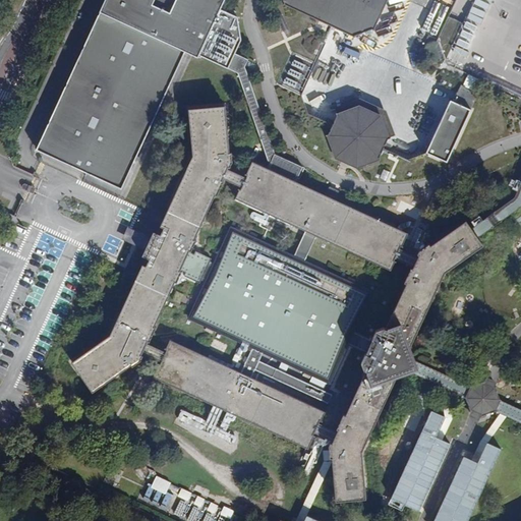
[(198,59),(236,77),(267,163),(265,166),(296,181),(303,167),(277,155),(245,66),(248,59),(236,53),(242,40),(237,19),(220,11),(225,0),(105,0),(100,12),(101,12),(44,137),(127,177),(185,56),(197,61),(198,59)]
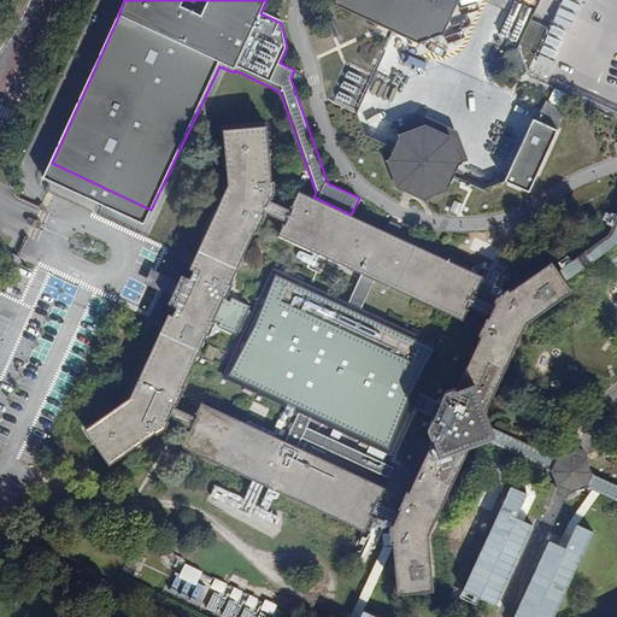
[(334,0),(336,4),(421,42),(441,35),(457,0),(334,0)]
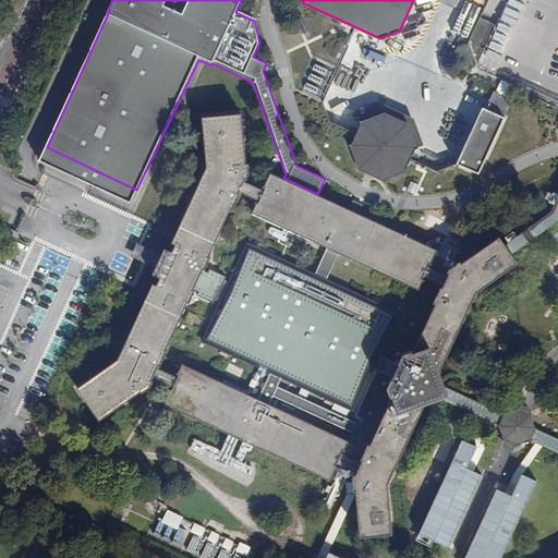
[(312,63),(305,93),(325,97),(331,68),(312,63)]
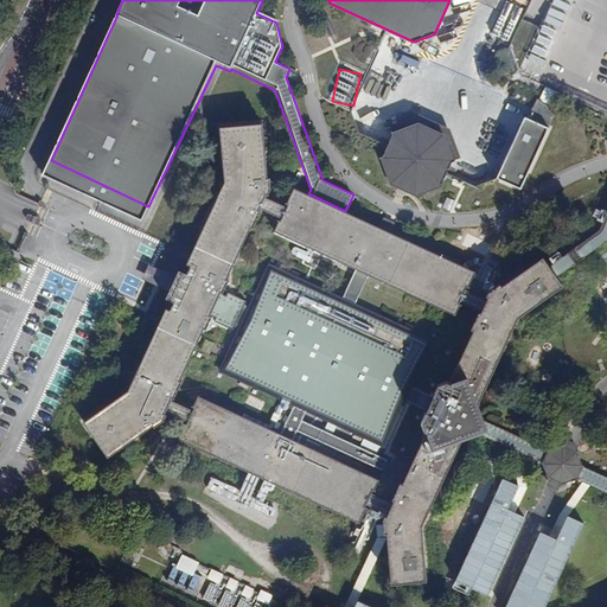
[(369,78),(363,91),(376,97),(382,83),(369,78)]
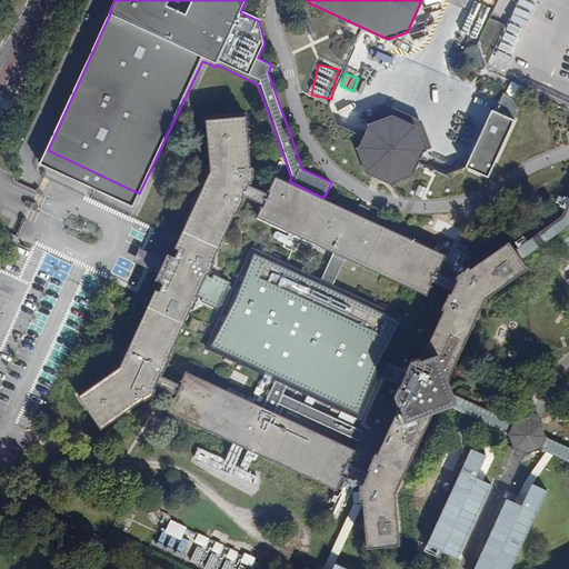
[(512,81),(507,93),(518,98),(523,86),(512,81)]
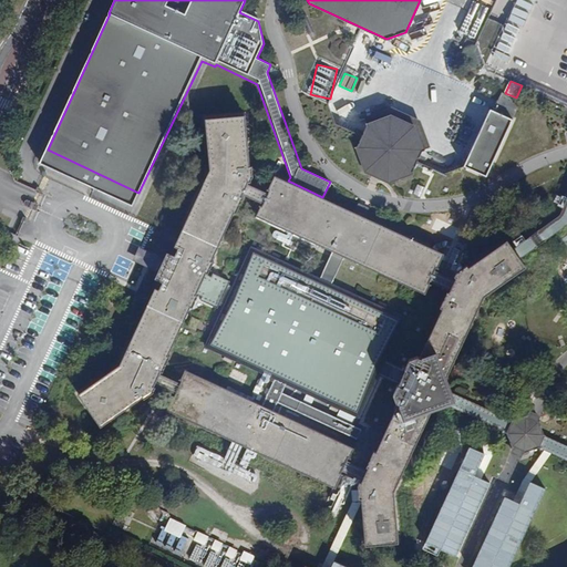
[(514,121),(491,111),(463,169),(488,179),(514,121)]
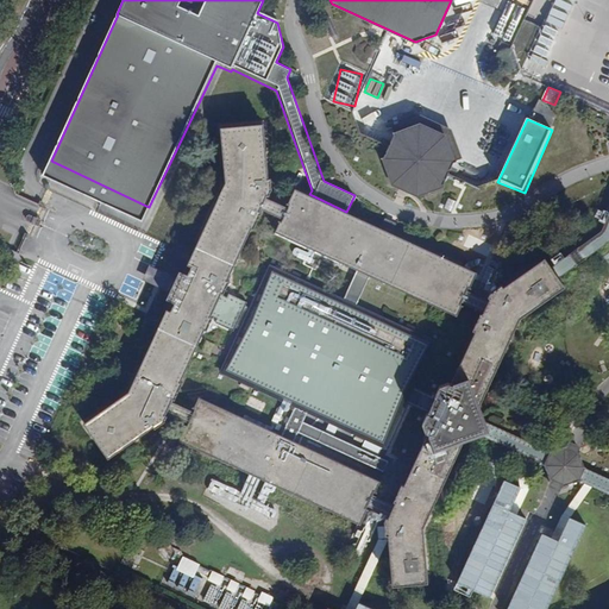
[(394,182),(418,194),(445,184),(444,183),(454,162),(457,162),(445,135),(421,123),(393,132),(394,135),(383,156),(382,156),(394,182)]
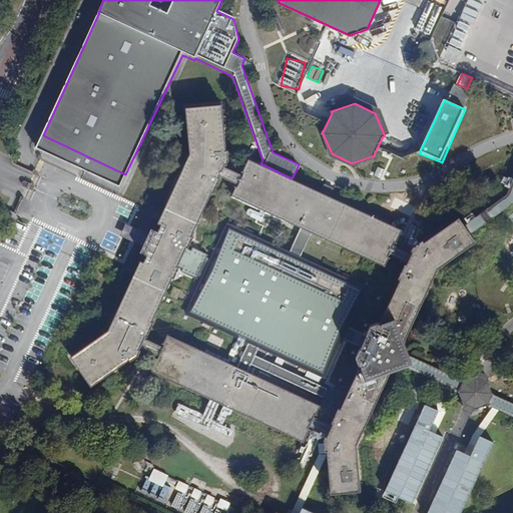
[(222,104),(185,107),(190,153),(157,222),(161,224),(158,230),(151,227),(140,251),(147,254),(144,262),(140,260),(108,329),(70,356),(91,386),(129,360),(130,361),(139,355),(141,349),(139,349),(140,347),(159,356),(163,346),(144,338),(145,336),(146,337),(153,322),(152,321),(172,278),(174,278),(178,268),(182,269),(181,271),(198,278),(200,273),(206,260),(208,253),(192,246),(191,247),(188,246),(193,235),(191,234),(210,190),(212,191),(218,176),(216,176),(217,174),(236,182),(240,172),(222,164),(222,162),(224,163),(228,150),(226,150),(222,104)]
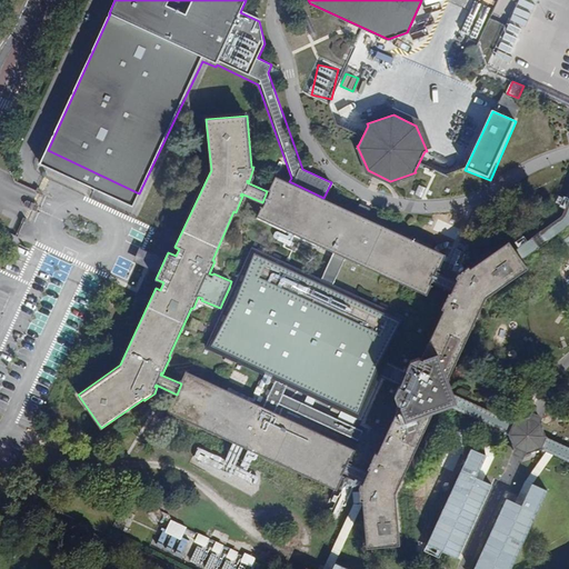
[(173,397),(167,410),(337,489),(345,476),(342,475),(343,472),(363,481),(362,483),(360,482),(358,486),(359,492),(360,499),(361,499),(368,546),(401,541),(396,492),(432,410),(447,408),(487,425),(492,427),(505,432),(506,431),(510,422),(511,420),(455,393),(448,380),(486,296),(526,267),(519,257),(552,232),(568,256),(568,185),(563,195),(567,196),(558,216),(512,248),(506,239),(468,266),(467,265),(456,271),(453,276),(456,277),(455,279),(435,270),(436,268),(437,269),(443,255),(323,198),(289,181),(272,175),(267,187),(269,187),(267,191),(262,202),(261,205),(260,205),(256,215),(336,252),(347,258),(426,296),(430,285),(428,283),(429,281),(450,290),(448,292),(447,291),(440,308),(441,308),(420,357),(419,357),(411,360),(406,372),(386,363),(406,319),(333,286),(322,280),(251,248),(232,289),(229,288),(222,302),(226,305),(207,347),(277,379),(288,383),(360,418),(380,373),(400,382),(395,396),(398,403),(399,403),(377,453),(375,452),(368,467),(370,468),(368,470),(349,461),(350,459),(351,460),(357,449),(275,411),(263,406),(186,370),(181,380),(182,381),(181,383),(177,395),(175,397),(173,397)]
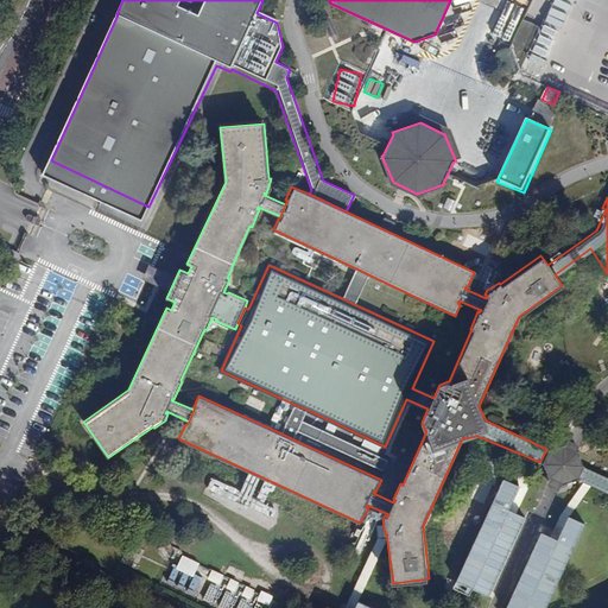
[(145,278),(158,285),(164,272),(151,266),(145,278)]
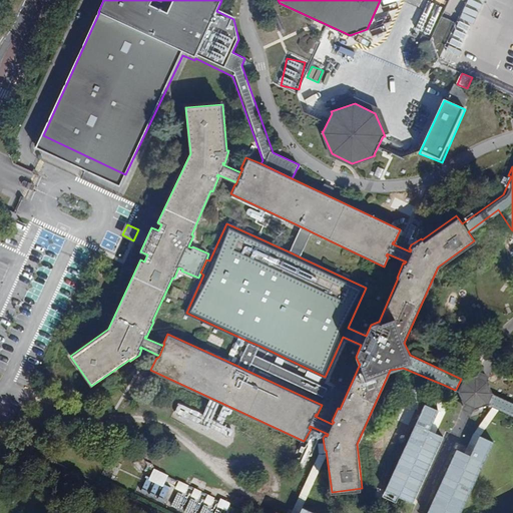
[(291,252),(301,258),(313,232),(303,227),(291,252)]
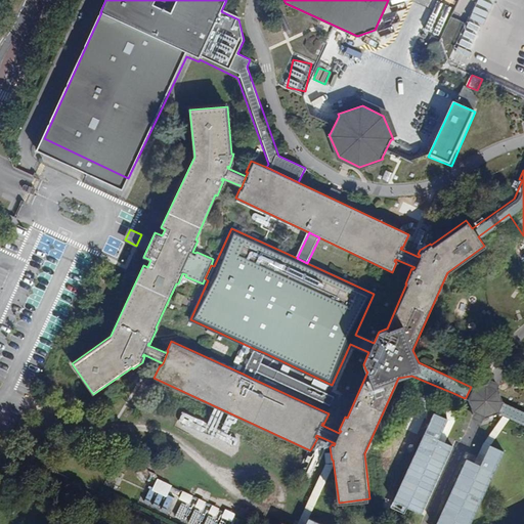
[(243,374),(253,379),(257,370),(261,361),(265,353),(255,349),(243,374)]
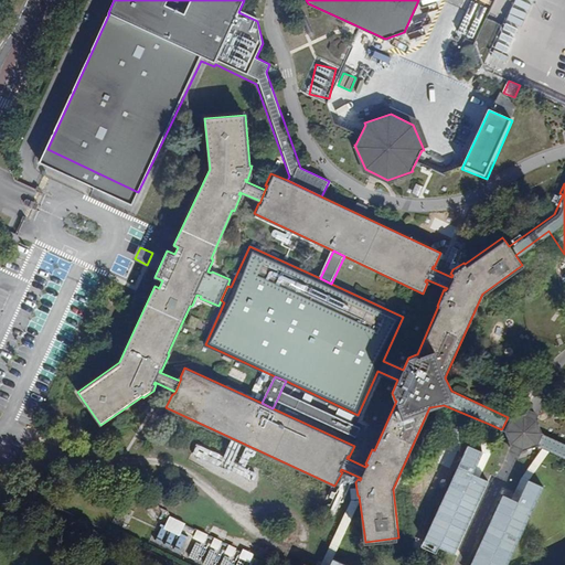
[(277,400),(356,436),(361,426),(281,390),(277,400)]
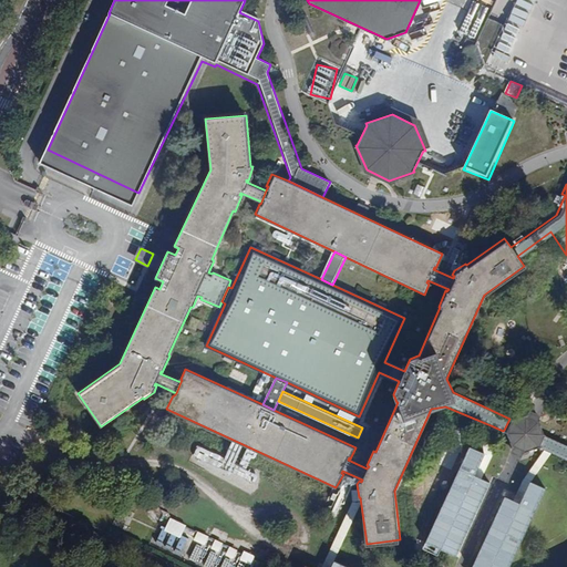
[(566,566),(566,445),(544,434),(538,421),(533,419),(526,416),(508,421),(504,430),(512,446),(518,449),(524,452),(537,447),(543,451),(549,453),(566,461),(566,566)]
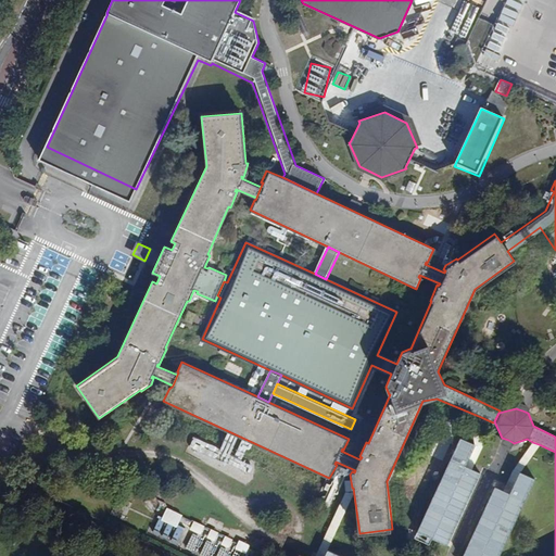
[(466,464),(471,466),(483,442),(480,422),(481,417),(476,415),(472,421),(476,442),(466,464)]
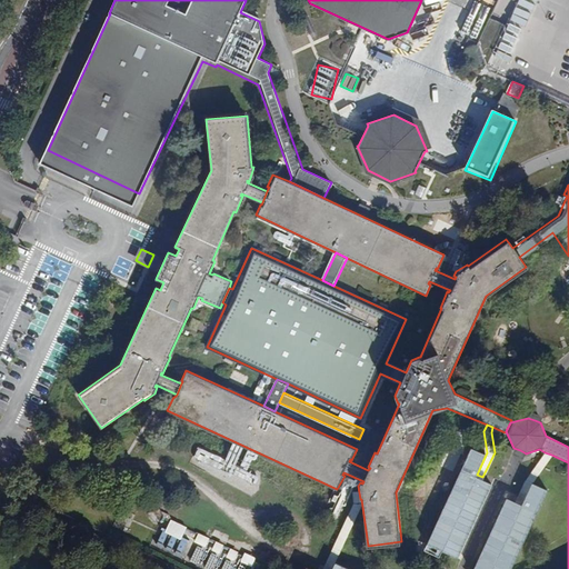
[(429,542),(461,557),(496,482),(482,477),(477,475),(487,452),(472,446),(429,542)]
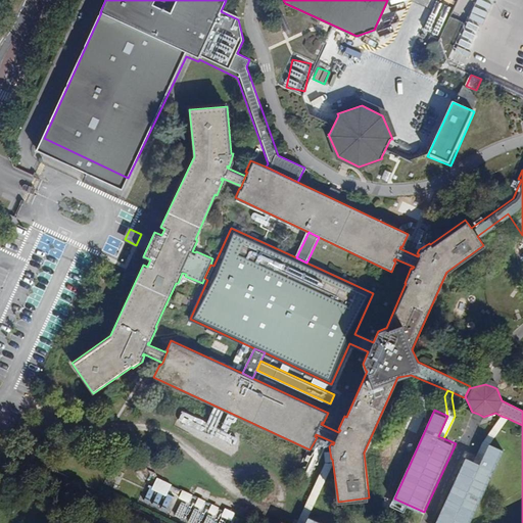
[(481,440),(472,461),(478,464),(486,443),(507,418),(501,416),(481,440)]
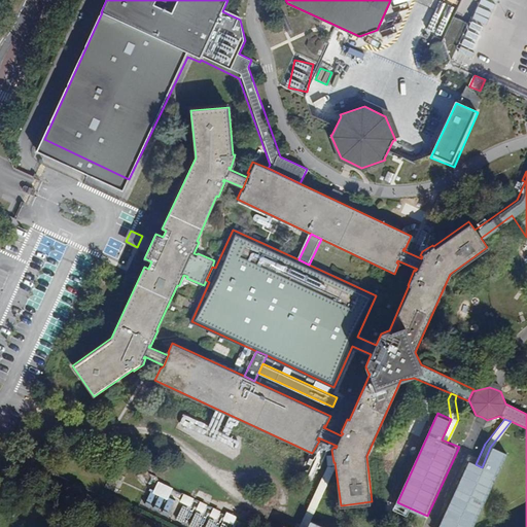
[(438,526),(472,526),(504,453),(490,447),(482,467),(476,464),(467,461),(438,526)]
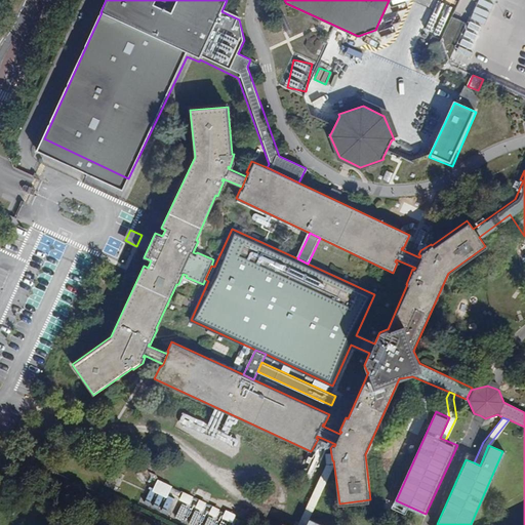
[(308,524),(311,520),(327,468),(329,463),(332,460),(331,454),(326,456),(321,463),(300,524),(308,524)]
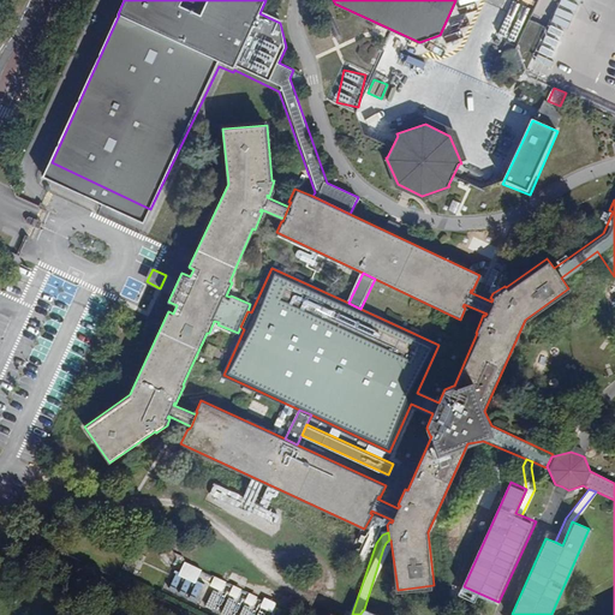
[(184,561),(179,575),(197,583),(202,568),(184,561)]
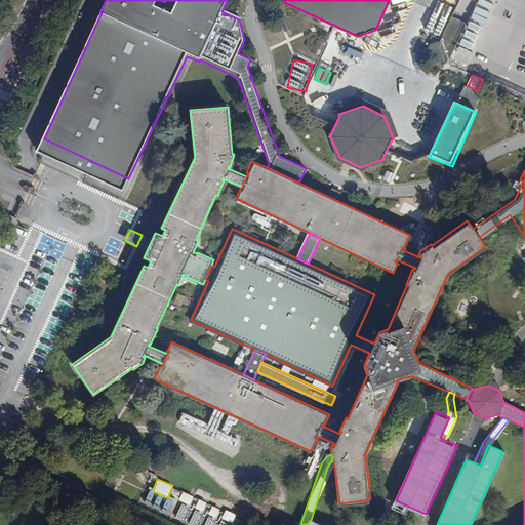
[(183,492),(179,500),(189,505),(193,496),(183,492)]
